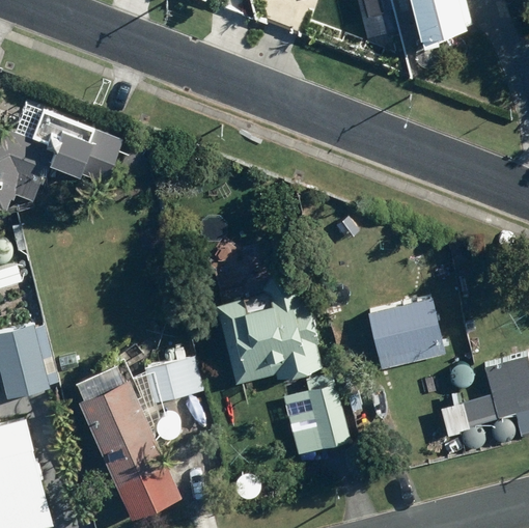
[(465,30),(456,0),(396,0),(409,44),(465,30)]
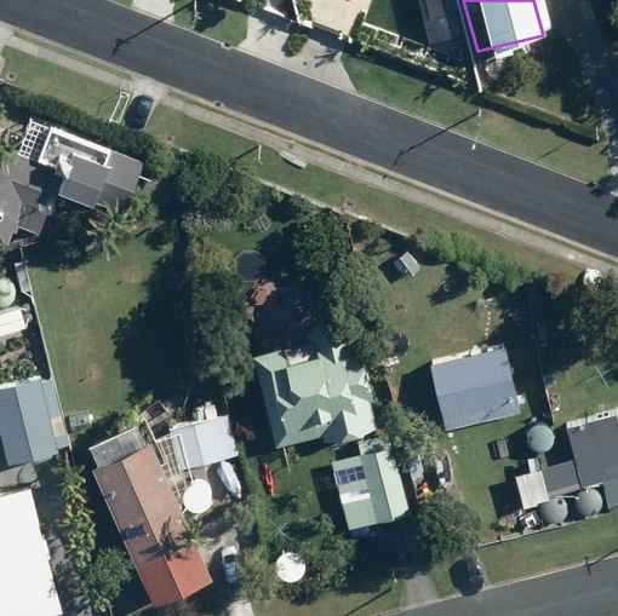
[(124,213),(142,163),(112,151),(108,165),(97,161),(101,151),(57,136),(46,161),(56,165),(55,168),(0,149),(0,217),(43,232),(57,191),(92,205),(95,202),(124,213)]
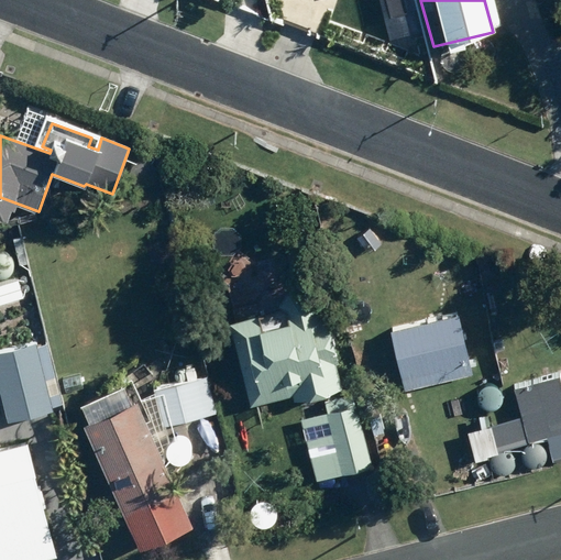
[(0,324),(35,315),(26,285),(0,292),(0,324)]
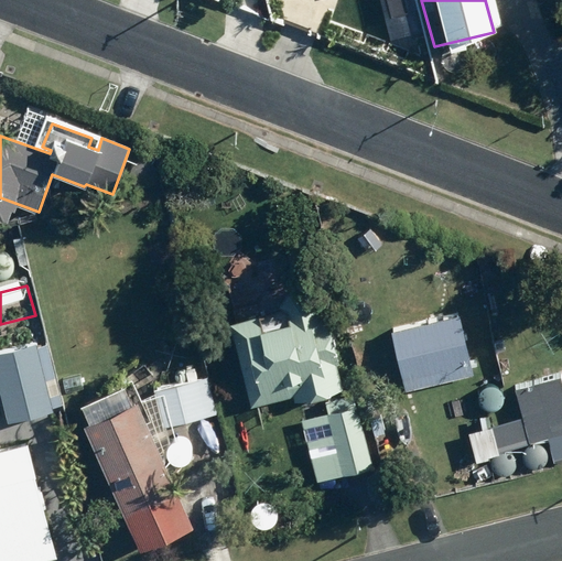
[(230,325),(250,408),(292,398),(294,403),(343,392),(336,365),(339,365),(327,316),(324,317),(319,297),(302,292),(287,295),(280,308),(285,312),(288,315),(258,322),(258,319),(230,325)]
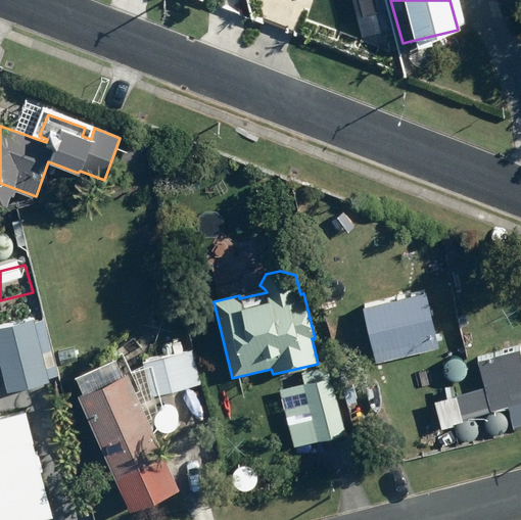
[(423,291),(362,306),(376,363),(437,347),(423,291)]
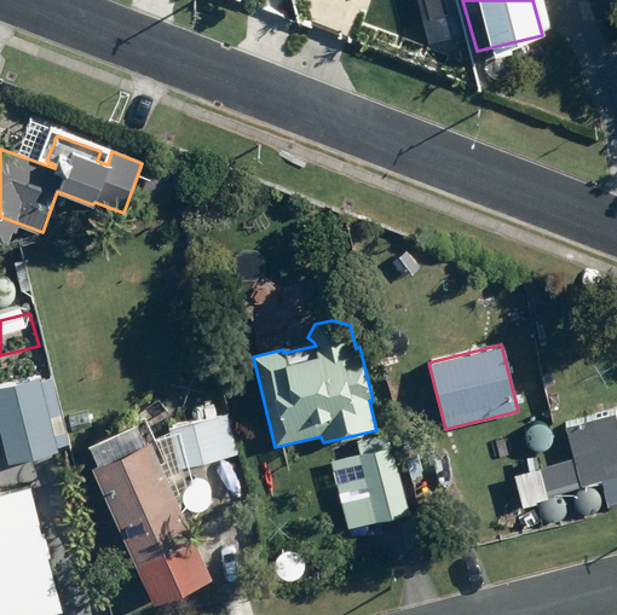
[(0,434),(7,464),(56,453),(39,378),(0,388),(0,434)]
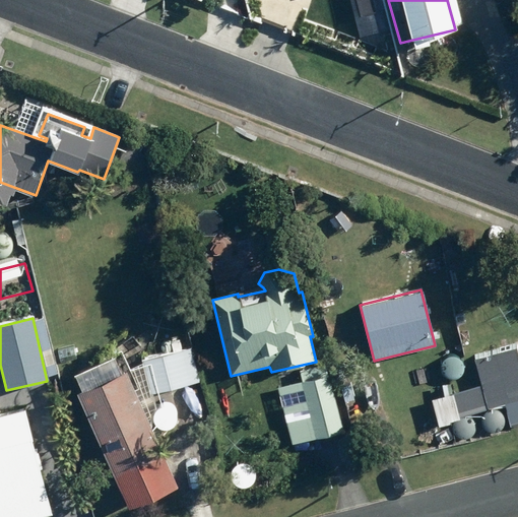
[(517,424),(517,357),(516,348),(475,359),(482,387),(450,396),(447,387),(438,389),(440,398),(436,400),(443,427),(459,423),(456,414),(486,407),(487,411),(506,406),(511,427),(517,424)]
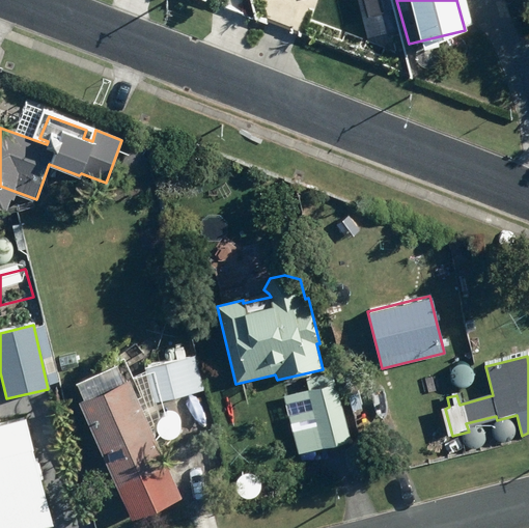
[(186,358),(146,368),(156,404),(194,393),(186,358)]
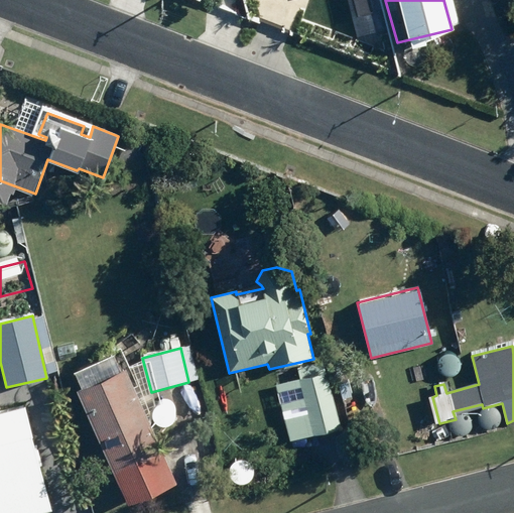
[(174,480),(124,366),(120,368),(113,352),(74,369),(81,386),(76,388),(127,502),(174,480)]
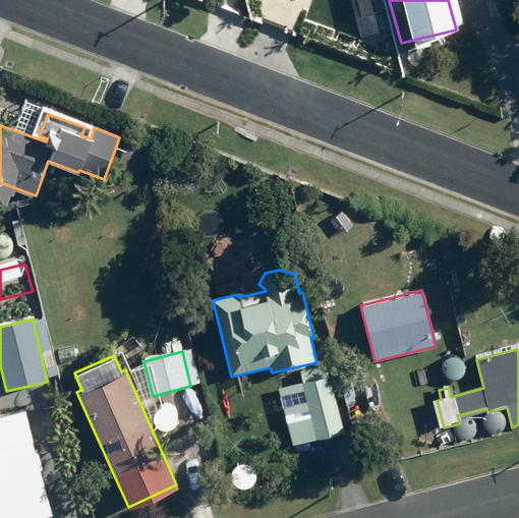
[(344,433),(326,365),(297,373),(299,383),(276,390),(292,448),(344,433)]
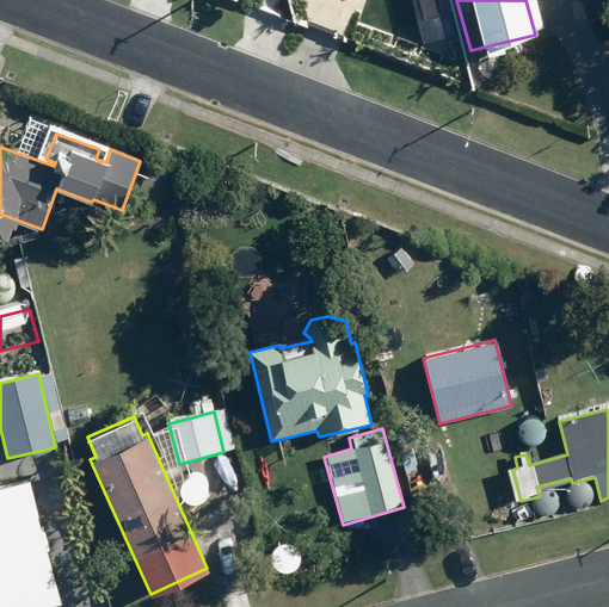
[(19,606),(60,598),(30,471),(0,478),(0,606),(19,606)]
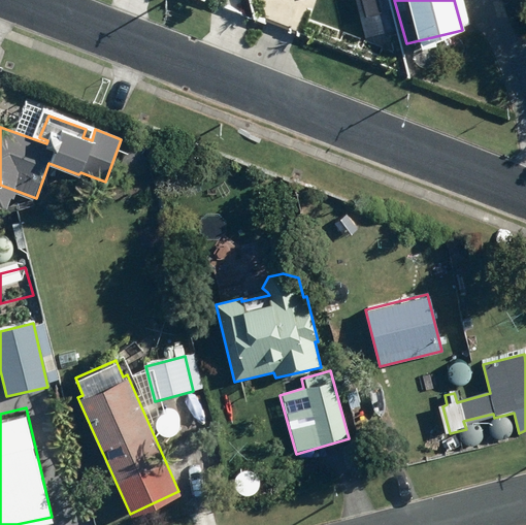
[(504,419),(489,422),(491,431),(506,428),(504,419)]
